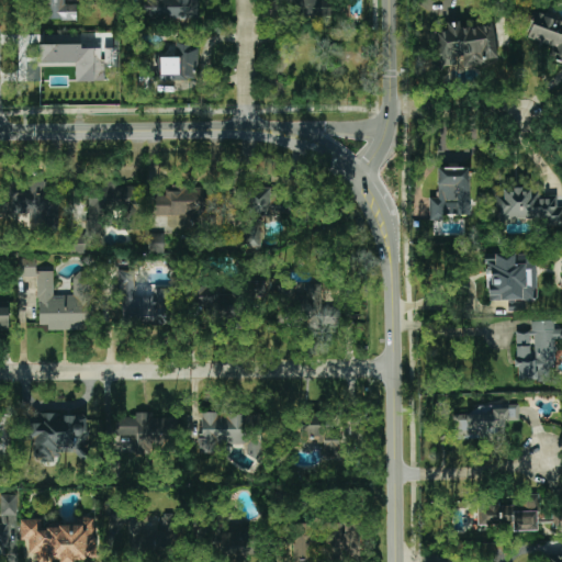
[(77,20),(76,4),(65,4),(64,0),(45,0),(46,20),(77,20)]
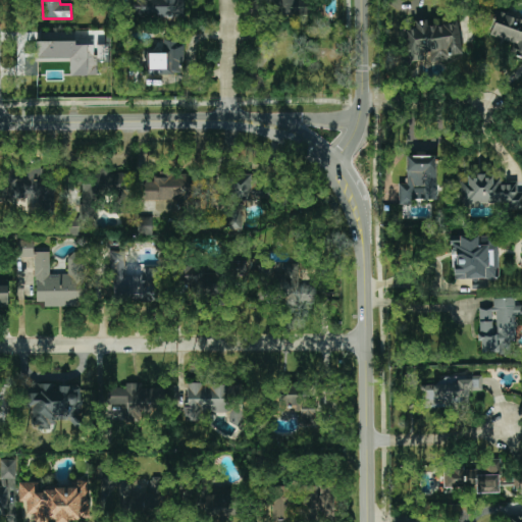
[(185,17),(184,0),(134,0),(135,16),(185,17)]
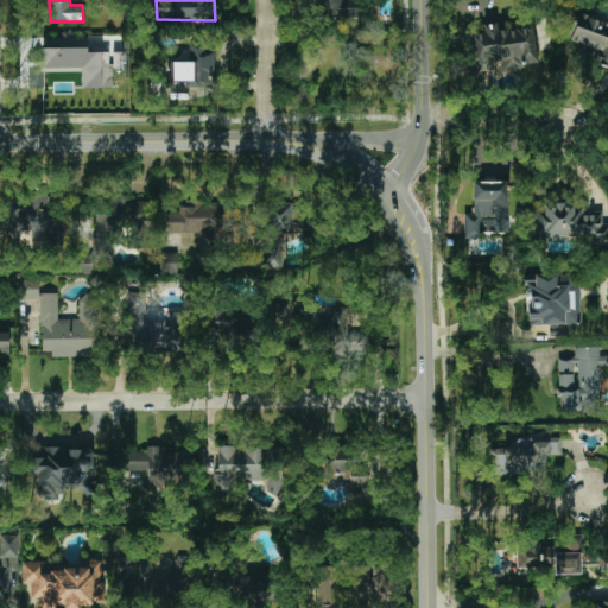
[(358,17),(358,0),(318,0),(318,17),(358,17)]
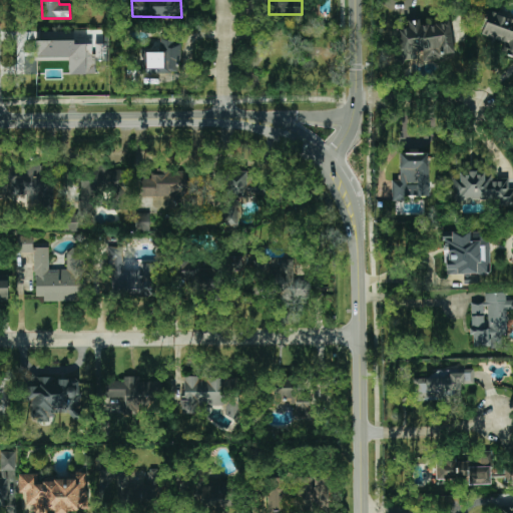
[(507,41),(504,55),(512,57),(512,17),(485,10),(479,35),(507,41)]
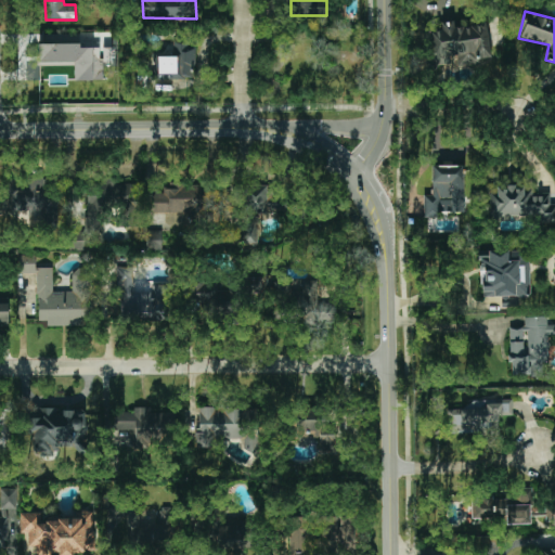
[(487,24),(454,27),(454,21),(441,23),(442,30),(429,31),(433,65),(450,63),(449,55),(457,54),(459,67),(480,64),(480,59),(491,57),(487,24)]
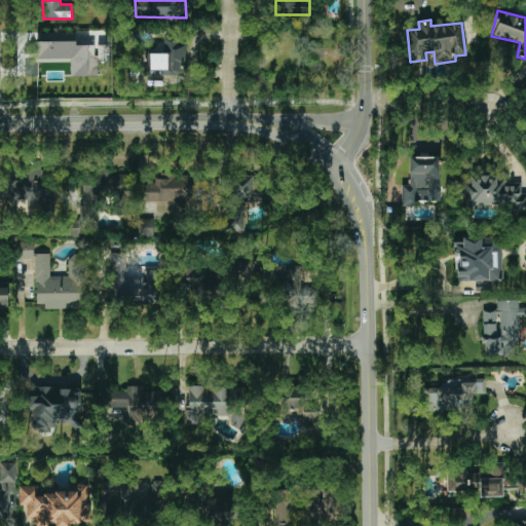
[(37,60),(70,59),(70,77),(96,76),(96,45),(77,45),(77,41),(37,42),(37,60)]
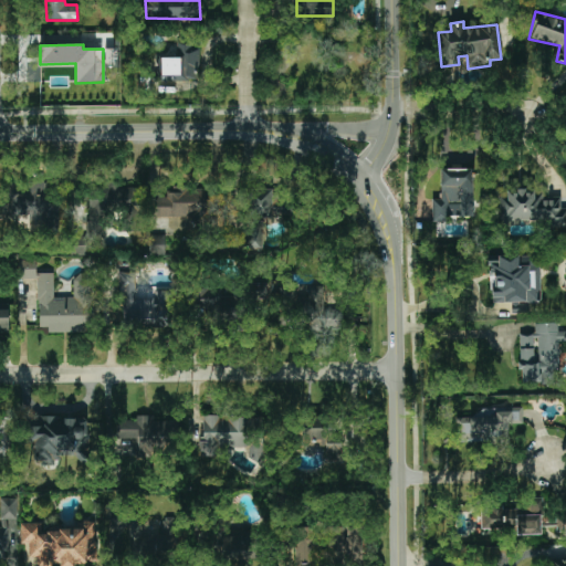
[(199,45),(175,45),(175,54),(157,53),(156,81),(198,82),(199,45)]
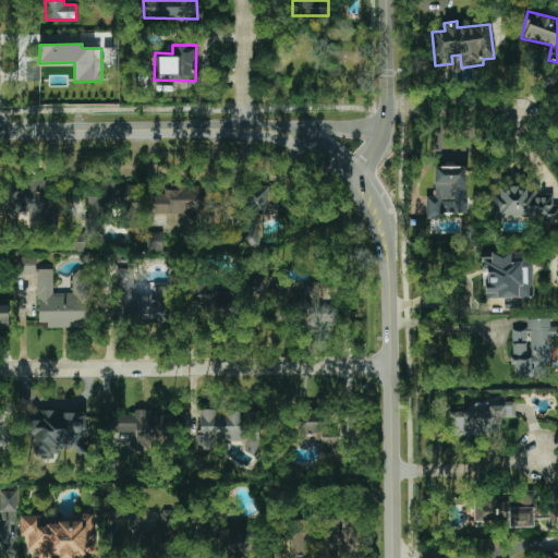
[(23,62),(22,81),(39,81),(39,63),(23,62)]
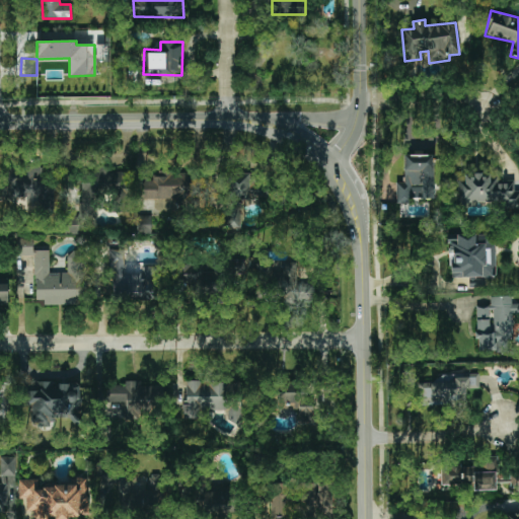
[(411,199),(433,199),(434,155),(404,155),(403,182),(396,181),(396,204),(411,204),(411,199)]
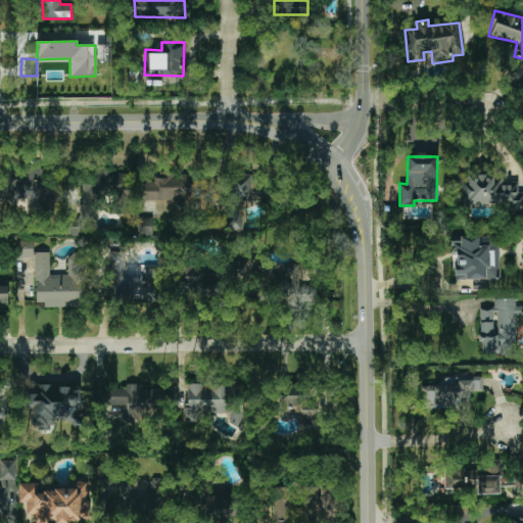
[(47,168),(20,168),(20,172),(8,172),(8,198),(29,198),(29,207),(47,207),(47,168)]
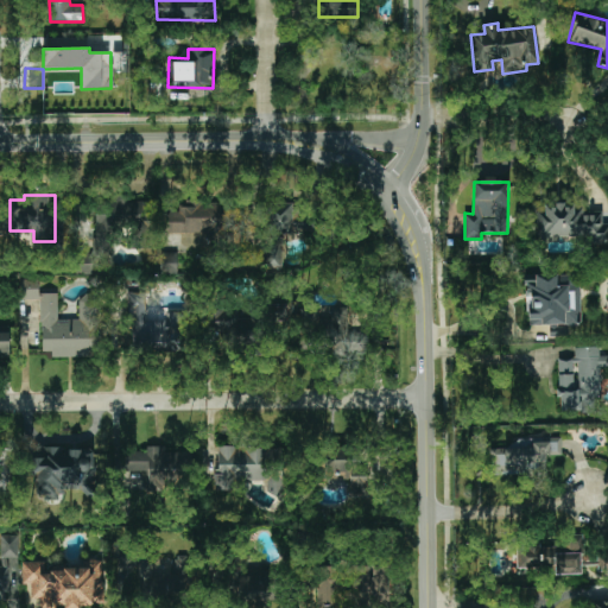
[(533,240),(607,239),(607,223),(602,223),(603,210),(583,210),(583,204),(569,204),(569,196),(545,196),(545,206),(533,206),(533,240)]
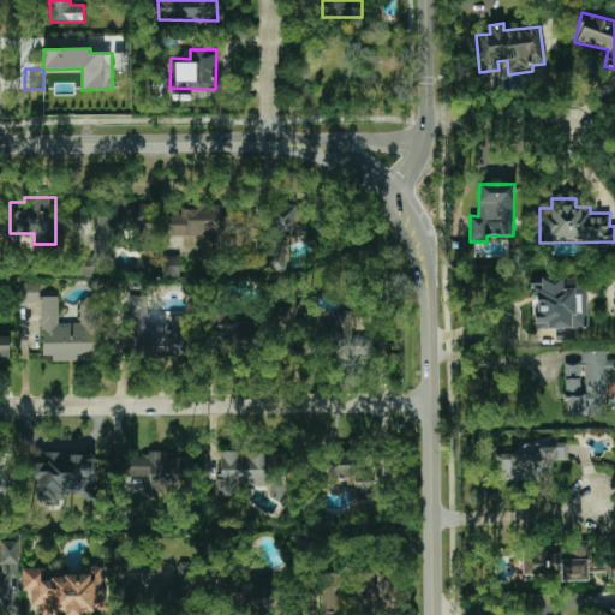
[(166,236),(206,236),(206,248),(193,248),(193,250),(209,250),(209,242),(231,243),(232,207),(167,206),(166,236)]
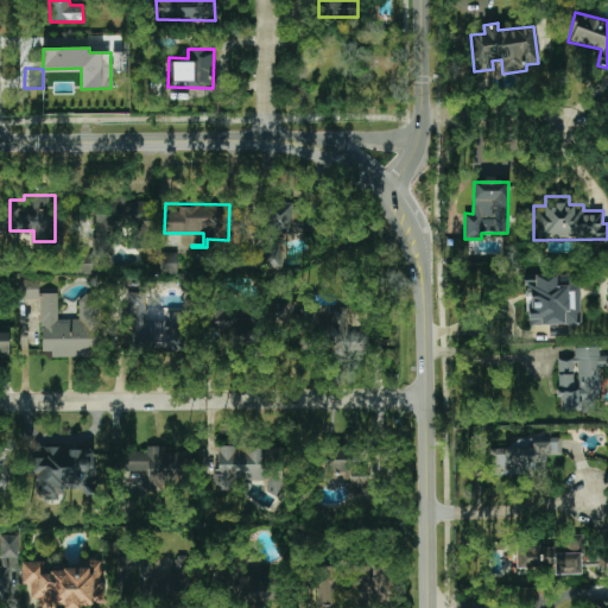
[(177,273),(177,253),(160,253),(160,273),(177,273)]
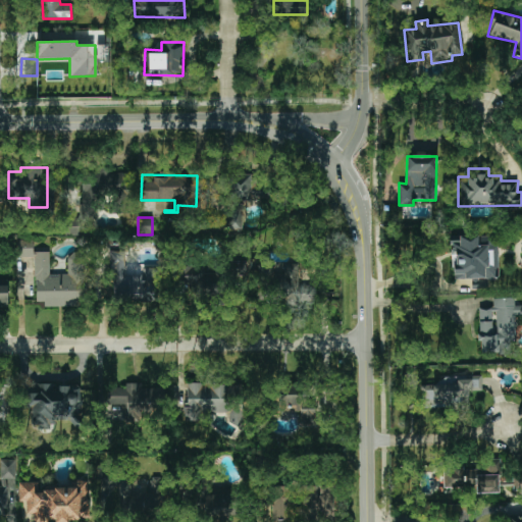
[(453,279),(471,279),(472,290),(488,289),(488,279),(499,279),(498,236),(458,237),(459,240),(452,240),(453,279)]
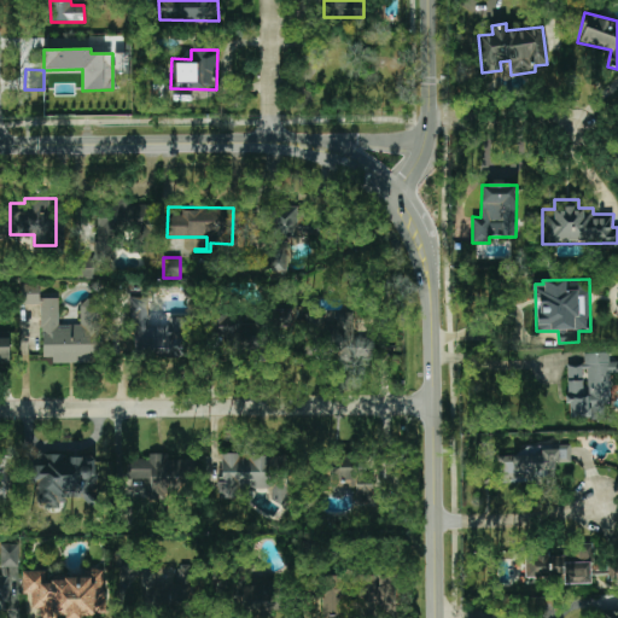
[(41,304),(42,356),(52,356),(52,363),(100,362),(99,301),(80,301),(80,325),(59,325),(58,298),(40,298),(39,285),(21,285),(22,304),(41,304)]
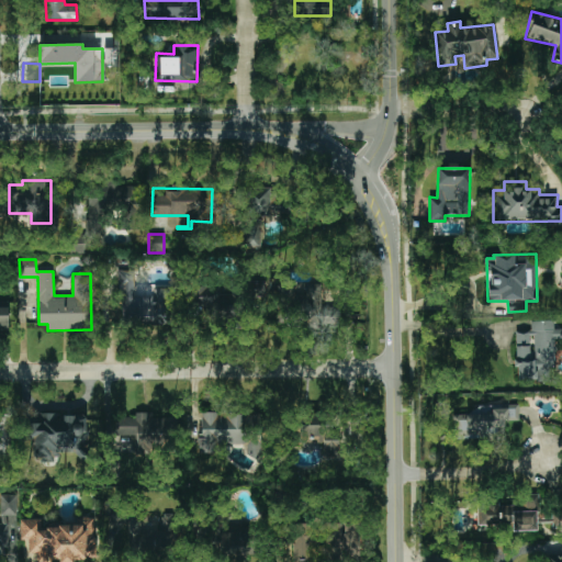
[(135,271),(120,271),(120,325),(171,325),(172,289),(155,289),(155,296),(135,296),(135,271)]
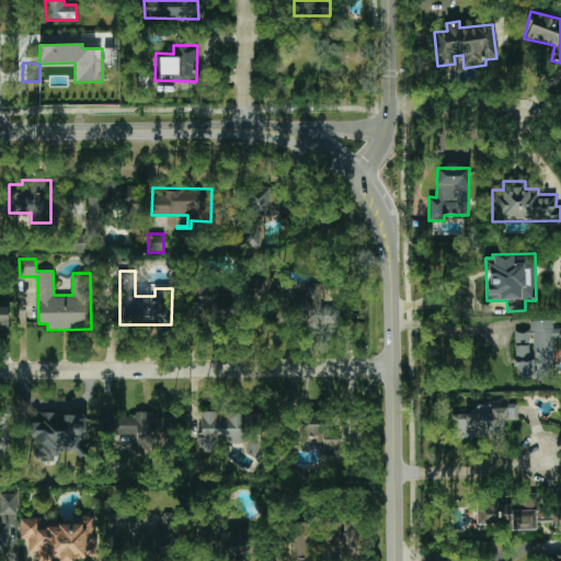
[(0,329),(9,329),(9,301),(0,301),(0,329)]
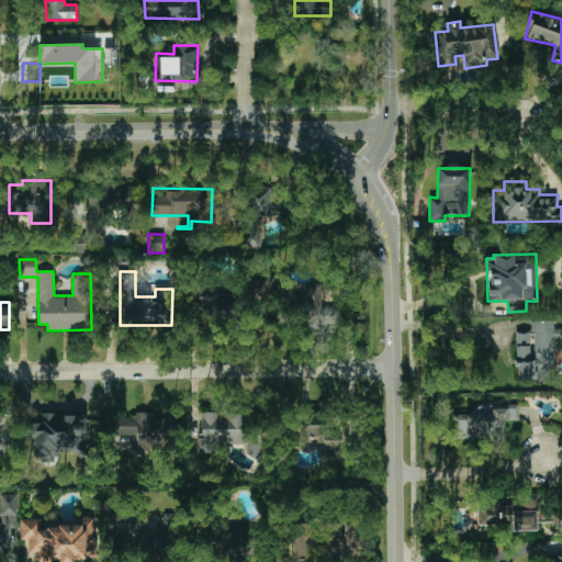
[(516,333),(517,379),(555,378),(554,339),(561,338),(561,335),(561,328),(554,328),(554,321),(530,322),(531,332),(516,333)]
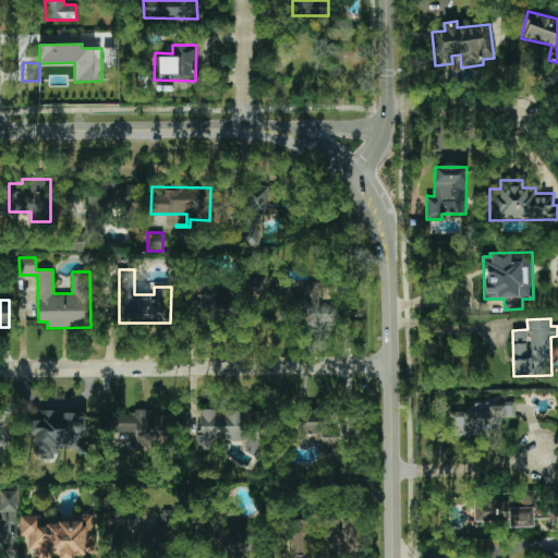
[(516,417),(516,407),(450,407),(450,435),(501,435),(501,417),(516,417)]
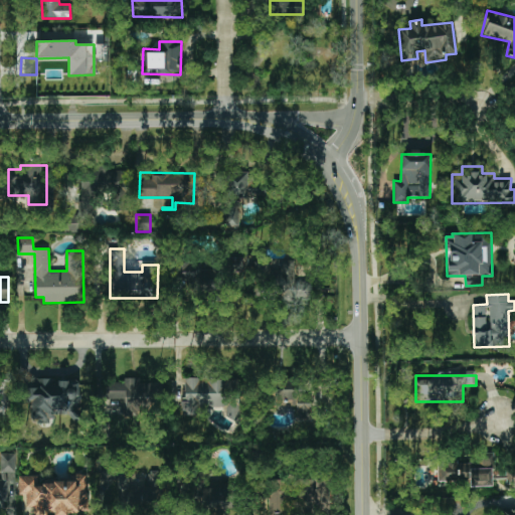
[(240,379),(182,378),(182,415),(198,415),(198,407),(226,407),(225,420),(239,420),(240,379)]
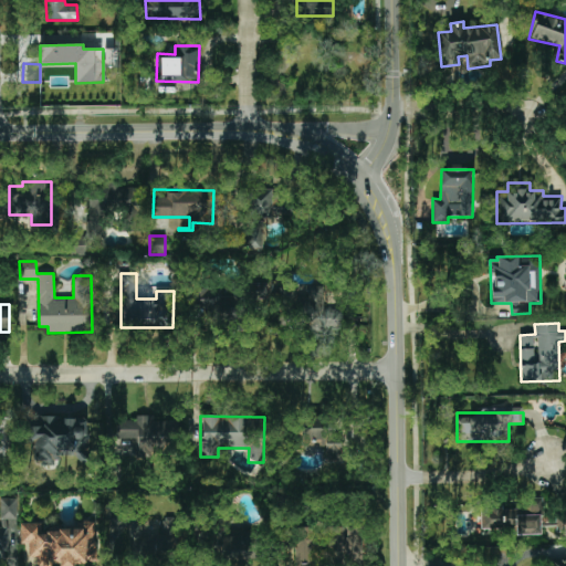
[(0,417),(0,460),(13,461),(13,417),(0,417)]
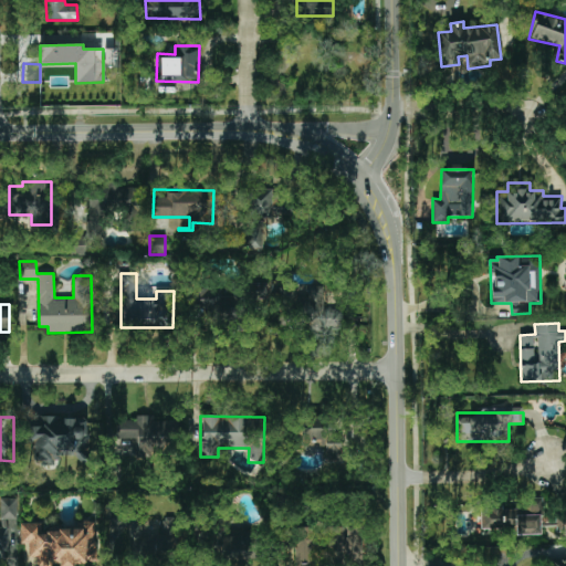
[(88,418),(39,417),(39,426),(32,425),(32,462),(60,462),(60,458),(87,458),(88,418)]
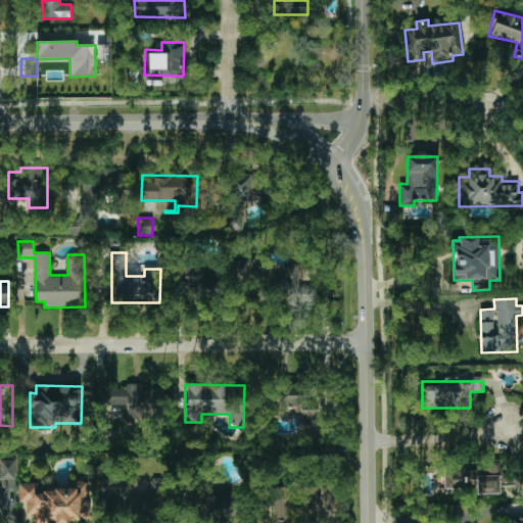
[(300,386),(276,386),(275,414),(283,414),(282,421),(315,422),(316,396),(300,395),(300,386)]
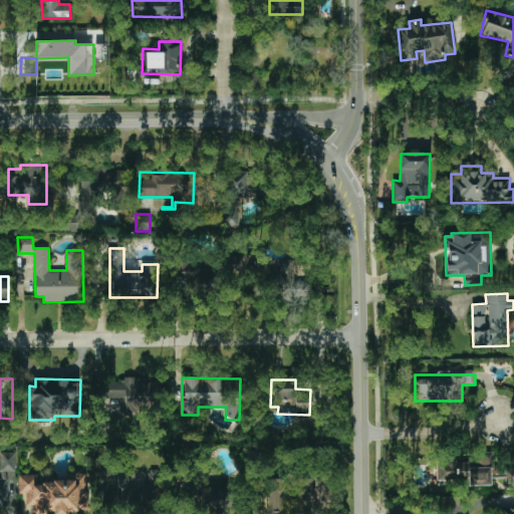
[(15,453),(0,453),(0,467),(0,472),(16,471),(15,453)]
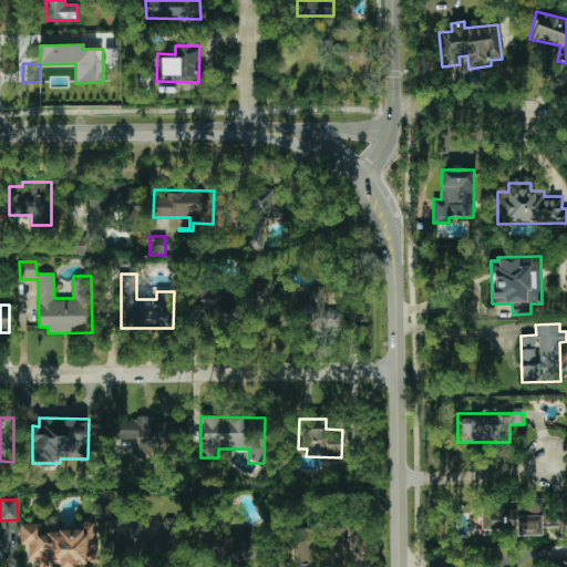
[(543,533),(543,504),(504,504),(504,505),(482,506),(482,533),(543,533)]
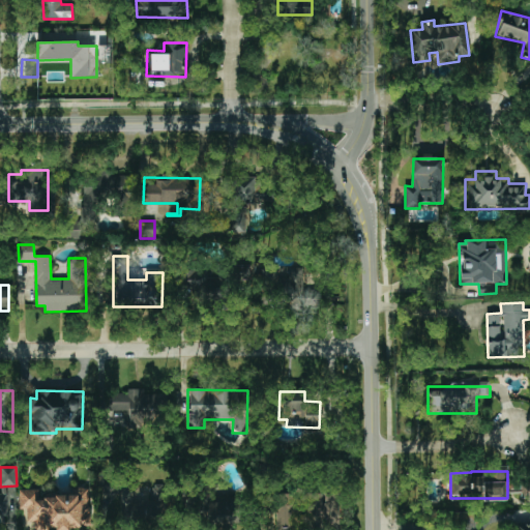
[(521,498),(529,498),(529,480),(507,481),(507,492),(521,493),(521,498)]
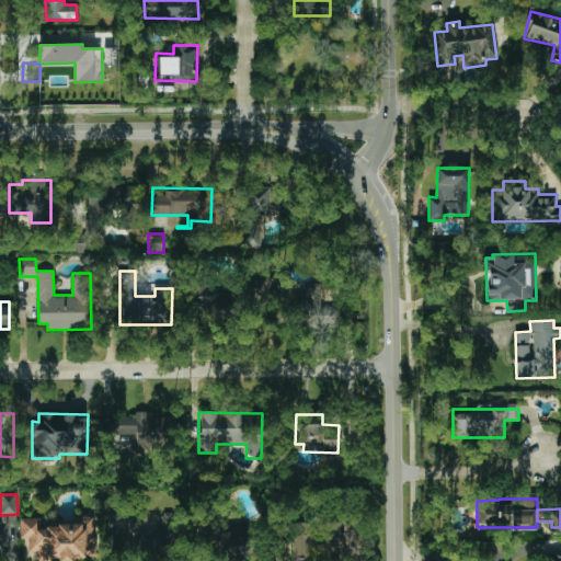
[(140,530),(139,516),(130,516),(132,550),(156,550),(155,530),(140,530)]
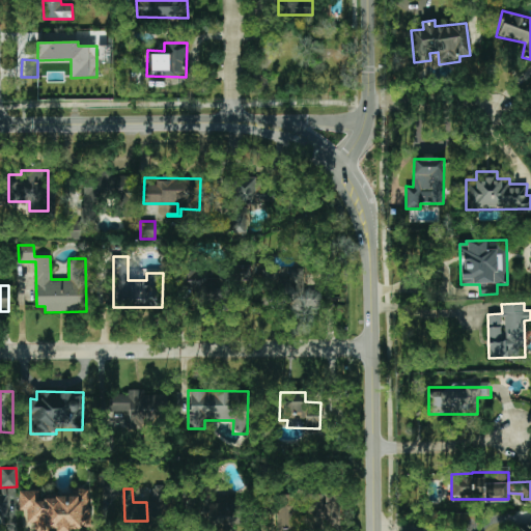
[(90,528),(89,490),(79,490),(79,497),(39,497),(39,491),(19,491),(20,509),(26,509),(26,524),(34,523),(34,530),(71,530),(71,528),(90,528)]
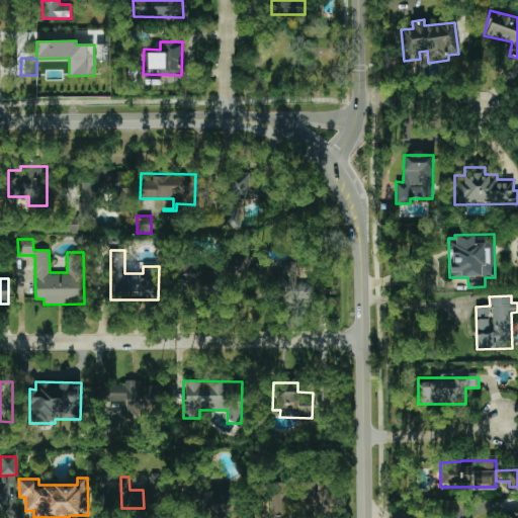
[(332,516),(331,482),(317,482),(298,482),(298,487),(286,487),(286,483),(269,483),(269,517),(286,517),(286,503),(303,503),(303,516),(332,516)]
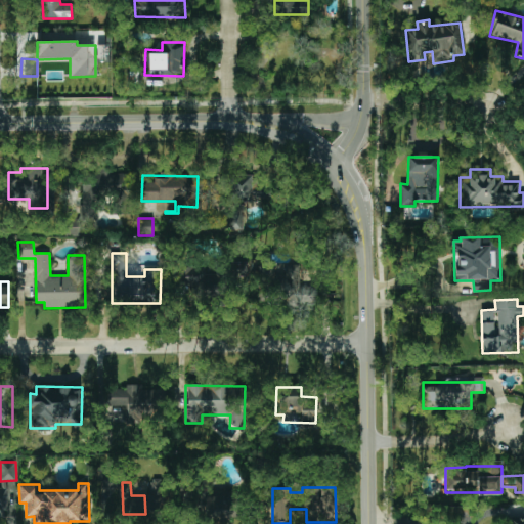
[(523,523),(523,515),(512,515),(511,523),(523,523)]
